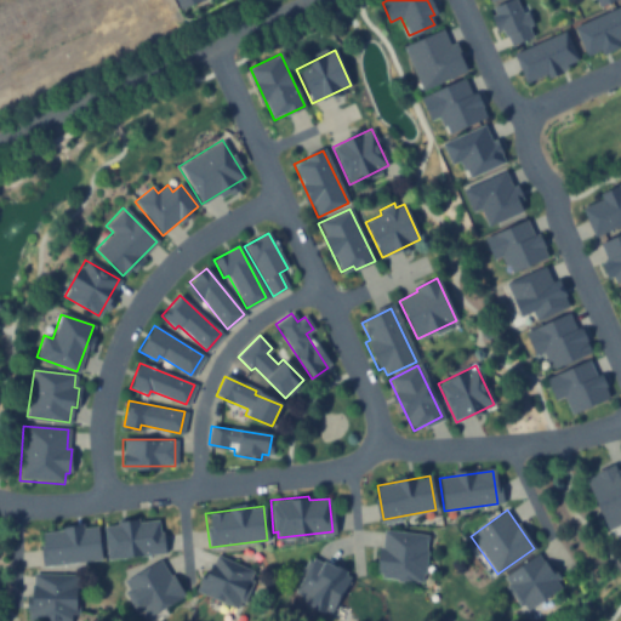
[(103,527),(158,520),(161,554),(107,559),(103,527)]
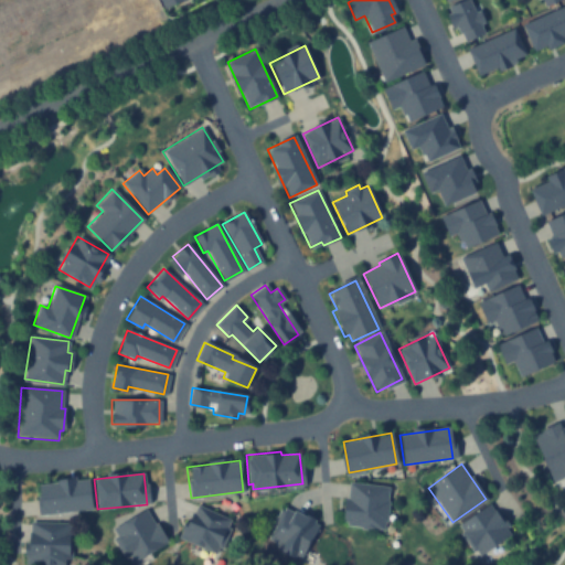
[(40,514),(36,484),(87,479),(91,510),(40,514)]
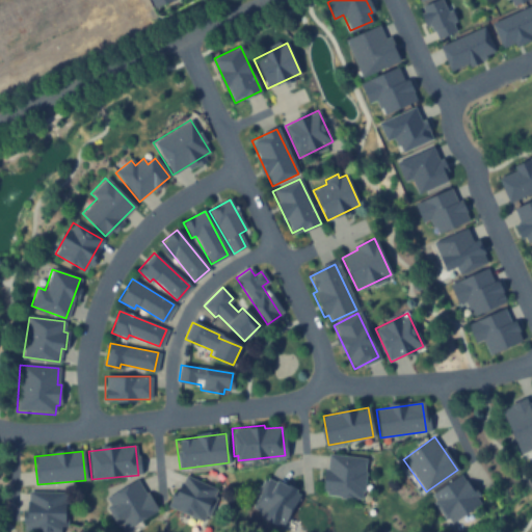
[(328,454),(367,459),(362,499),(323,494),(328,454)]
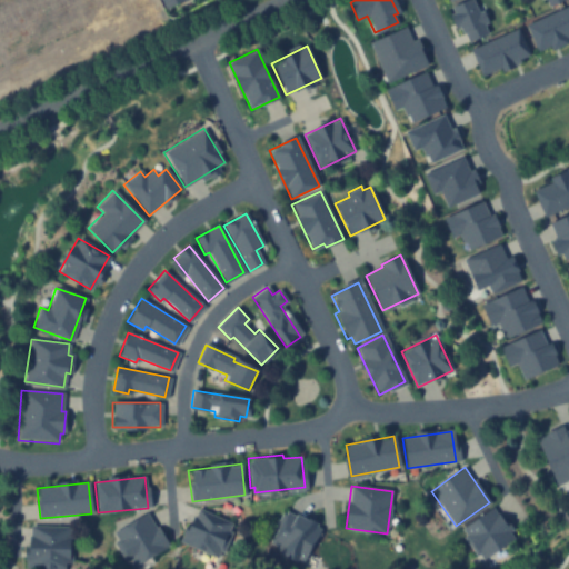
[(197,508),(232,523),(217,559),(181,542),(197,508)]
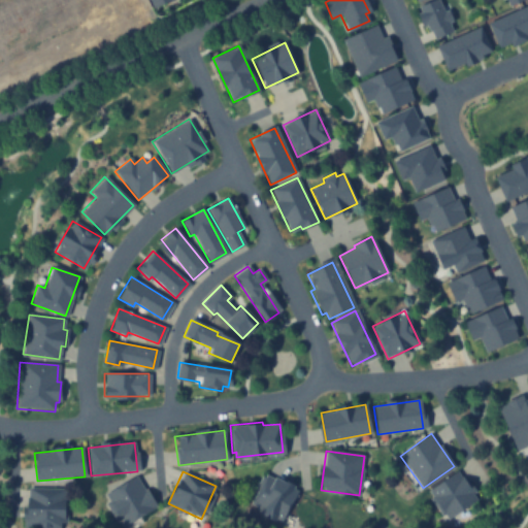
[(429,491),(456,472),(475,501),(448,519),(429,491)]
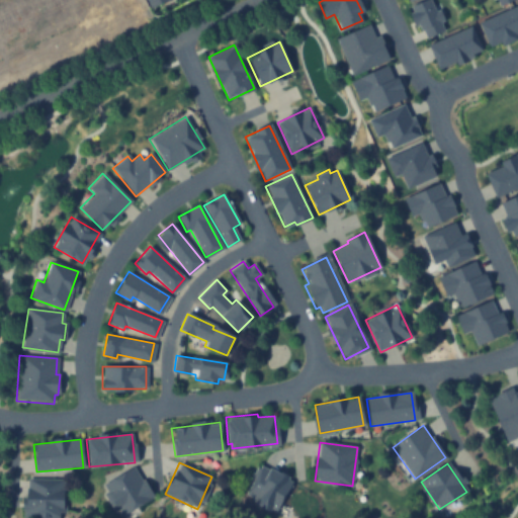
[(261,464),(292,482),(276,511),(245,494),(261,464)]
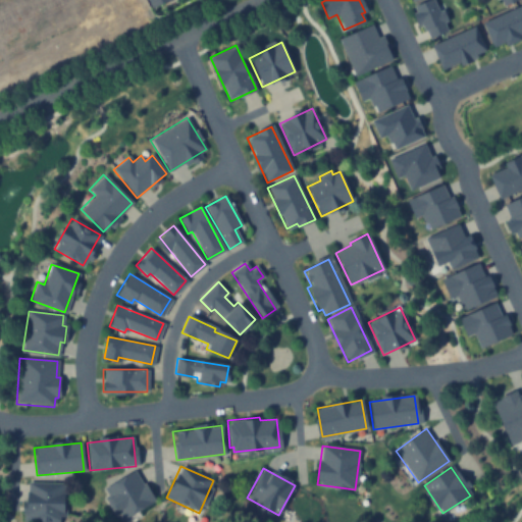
[(133,472),(142,486),(145,484),(154,500),(122,520),(118,514),(115,516),(104,498),(107,496),(103,489),(133,472)]
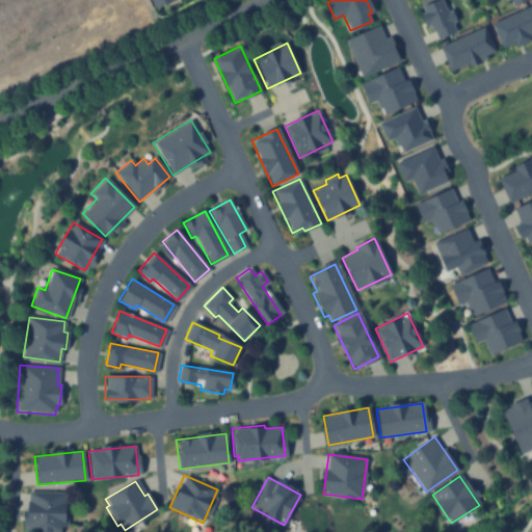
[(27,531),(28,493),(63,493),(62,531),(27,531)]
